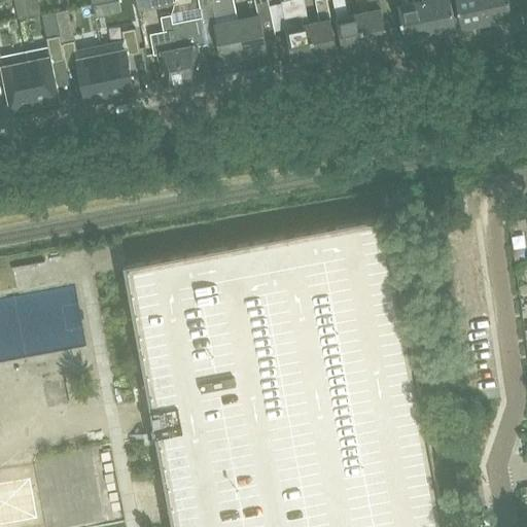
[(210,0),(212,4),(200,7),(202,18),(205,33),(217,31),(221,51),(223,60),(244,55),(237,19),(236,19),(232,0),(210,0)]
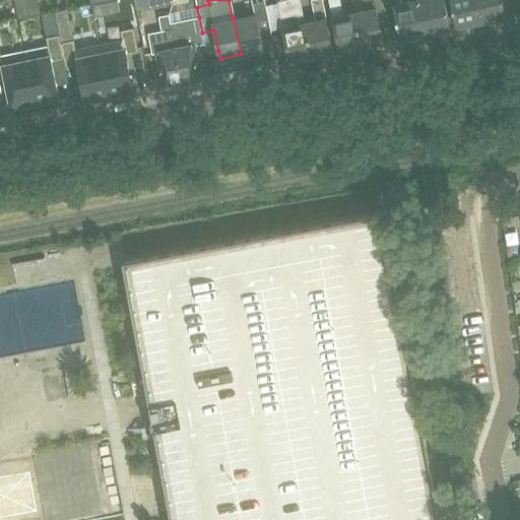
[(234,18),(241,54),(264,50),(258,20),(268,18),(264,0),(251,0),(254,14),(234,18)]
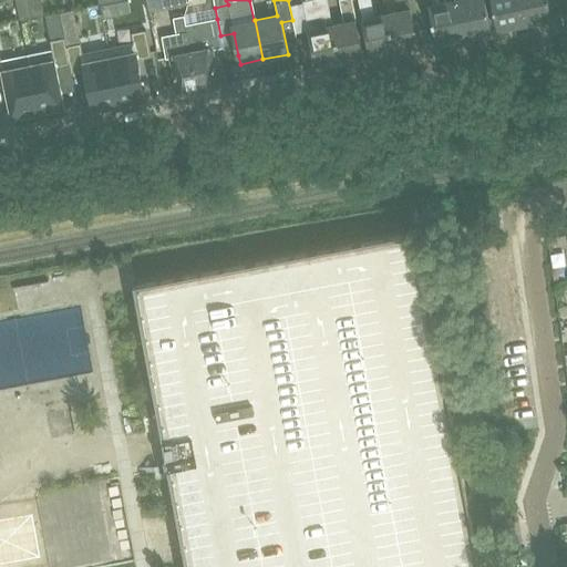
[(318,0),(302,3),(290,7),(297,34),(309,32),(313,53),(317,66),(339,62),(332,23),(327,0),(318,0)]
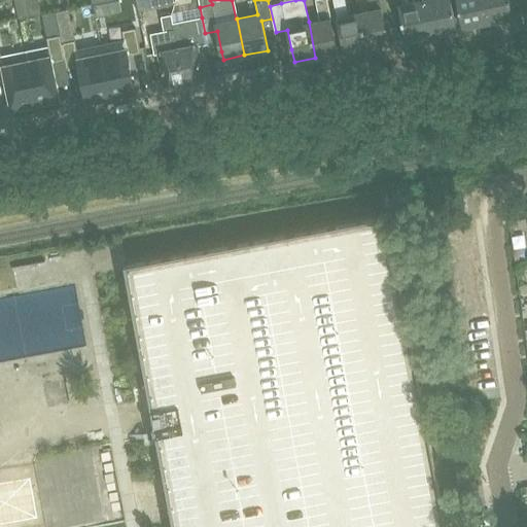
[(338,53),(335,40),(325,0),(315,0),(319,20),(309,22),(315,58),(338,53)]
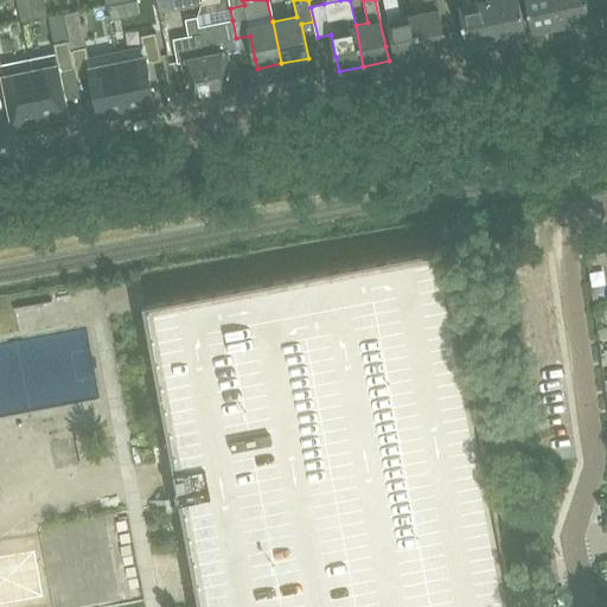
[(384,0),(397,59),(421,55),(413,13),(400,16),(396,0),(384,0)]
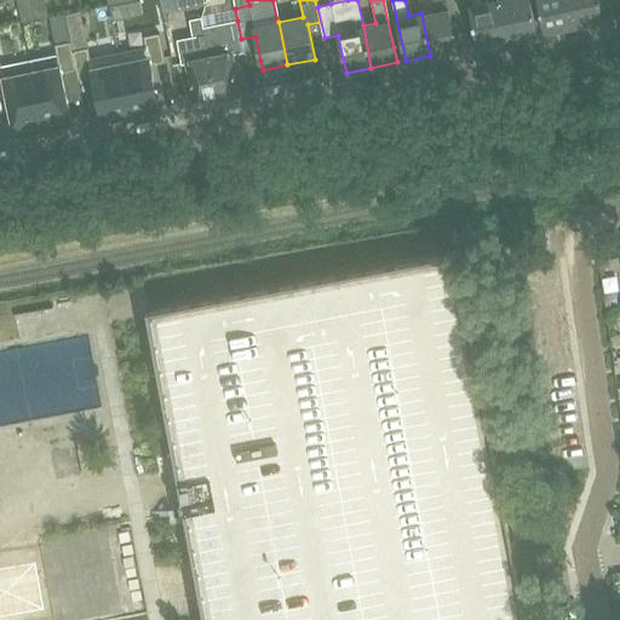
[(446,0),(435,0),(437,10),(422,13),(430,56),(457,50),(446,0)]
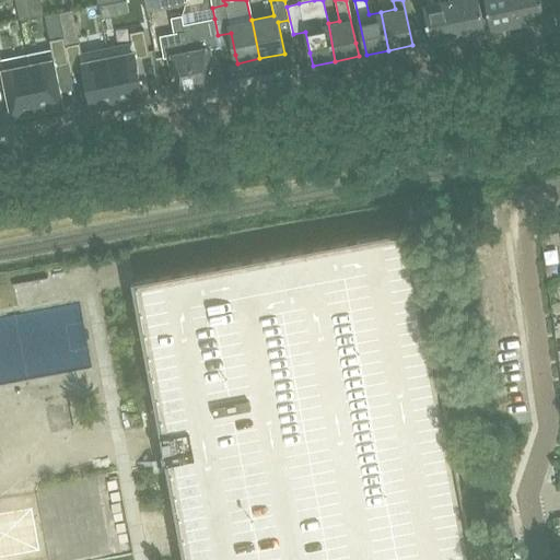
[(428,25),(431,41),(458,35),(451,0),(438,0),(439,2),(423,6),(428,25)]
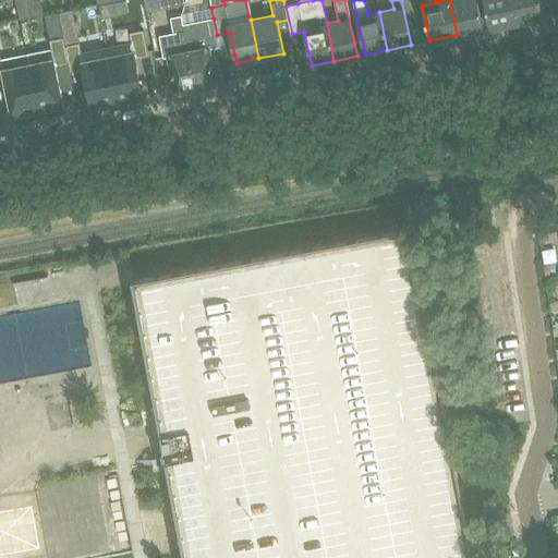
[(449,0),(457,35),(483,29),(480,12),(476,0),(449,0)]
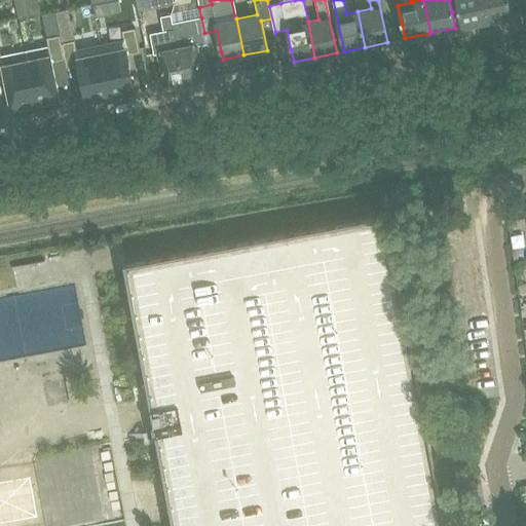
[(455,0),(458,10),(461,27),(479,23),(486,21),(482,0),(455,0)]
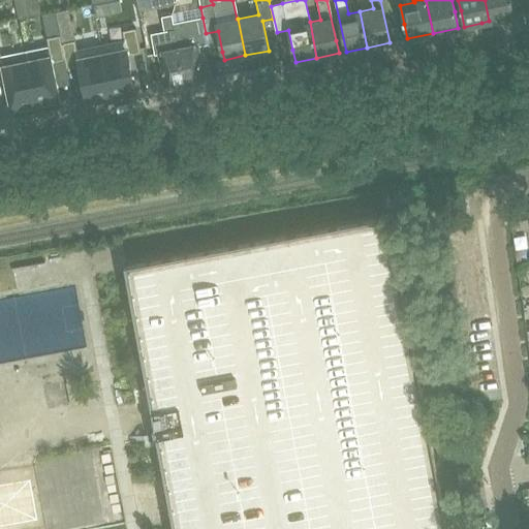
[(485,0),(489,21),(515,16),(511,0),(485,0)]
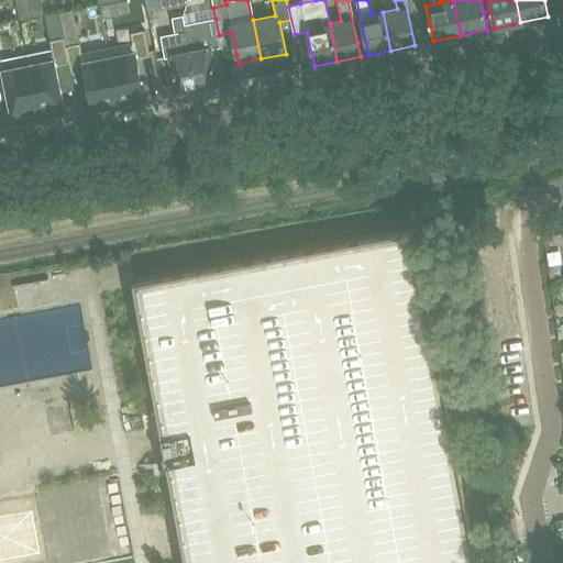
[(127,1),(99,7),(102,20),(130,14),(127,1)]
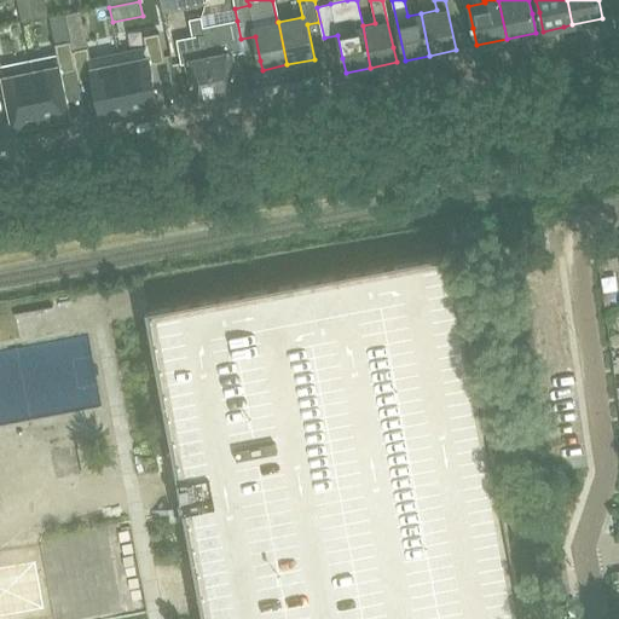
[(192,38),(177,41),(181,63),(187,62),(195,100),(210,98),(217,97),(203,27),(202,22),(201,17),(189,19),(192,38)]
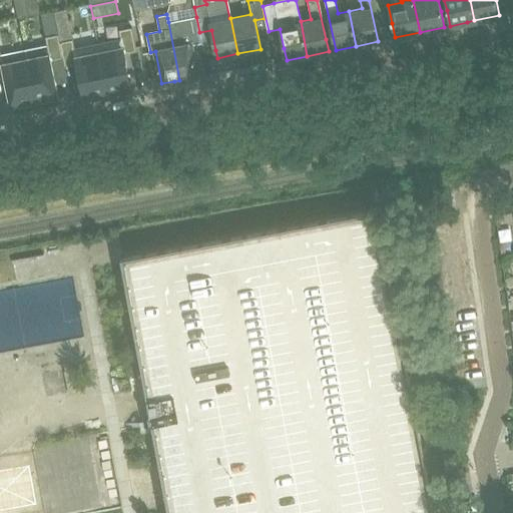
[(168,22),(179,80),(184,79),(196,77),(194,63),(190,45),(201,43),(196,17),(168,22)]
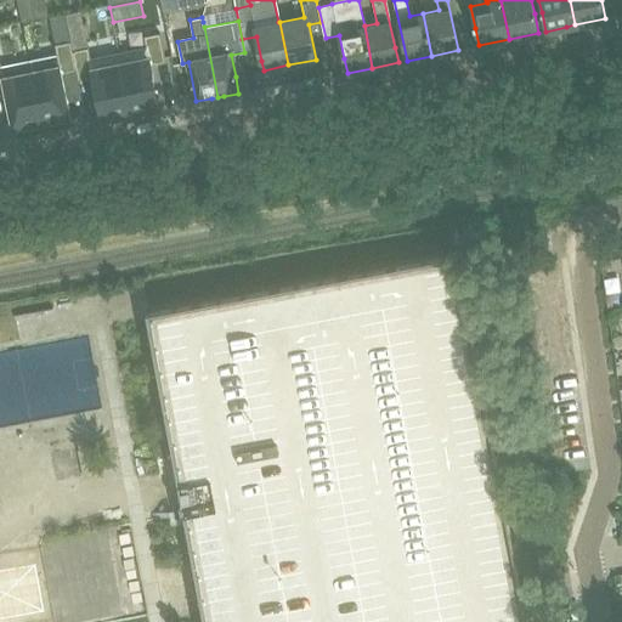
[(146,46),(118,52),(131,114),(159,108),(151,66),(165,62),(159,33),(145,37),(146,46)]
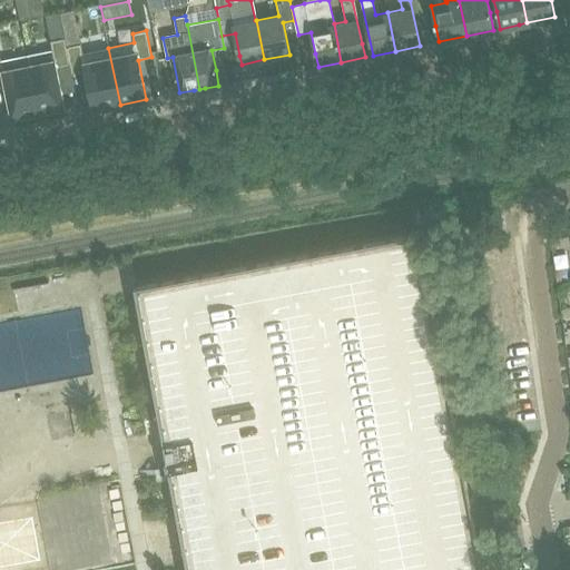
[(51,42),(26,48),(28,58),(38,111),(65,106),(61,94),(57,67),(70,65),(67,47),(65,38),(50,40),(51,42)]
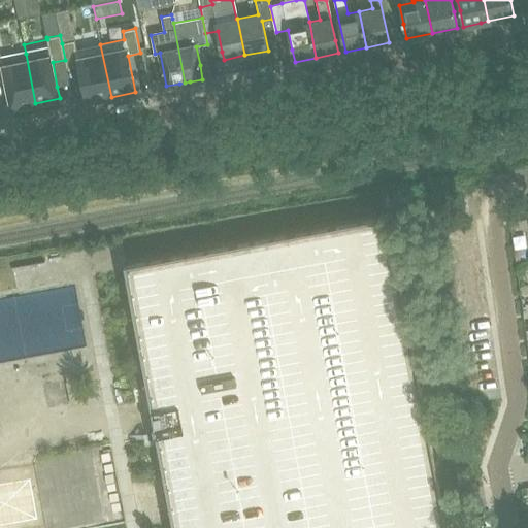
[(75,40),(62,43),(65,60),(67,68),(79,65),(87,101),(111,97),(100,44),(76,48),(75,40)]
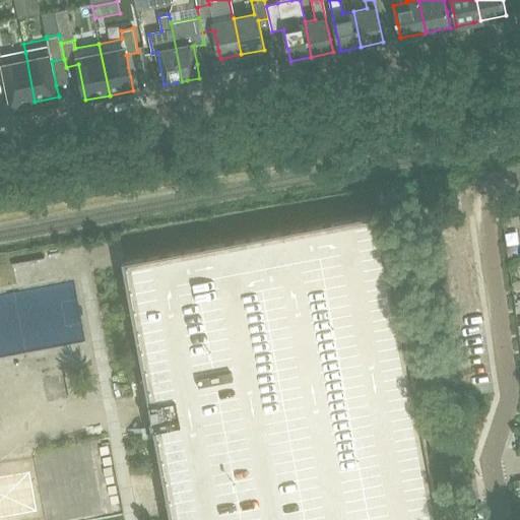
[(0,49),(0,71),(4,71),(11,107),(35,102),(25,53),(2,58),(0,49)]
